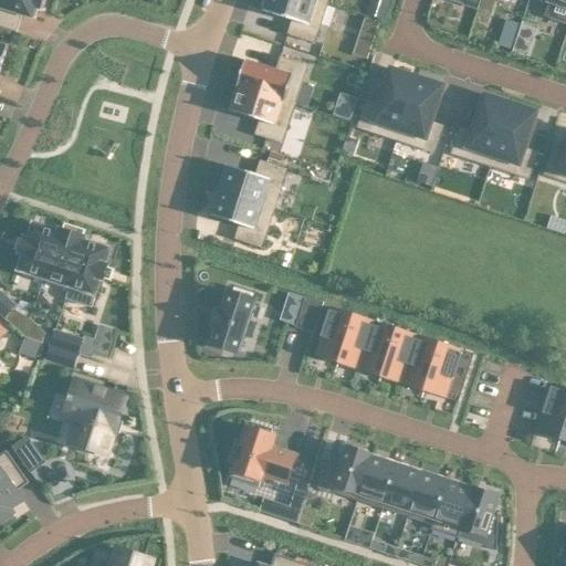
[(43,0),(0,0),(0,21),(14,27),(19,12),(31,17),(34,6),(41,8),(43,0)]
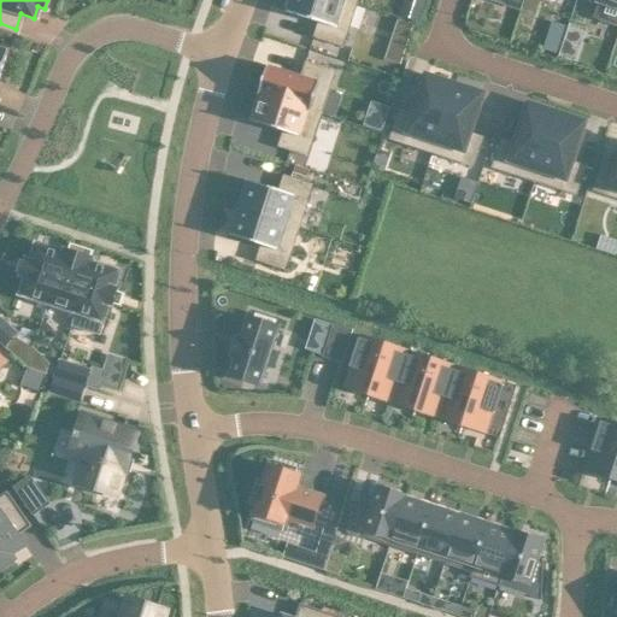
[(286,9),(286,10),(317,21),(312,35),(341,43),(354,1),(350,0),(288,0),(286,9)]
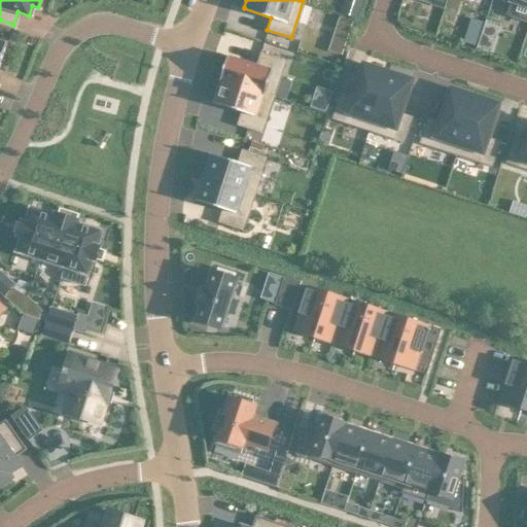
[(347,0),(343,13),(355,16),(360,0),(347,0)]
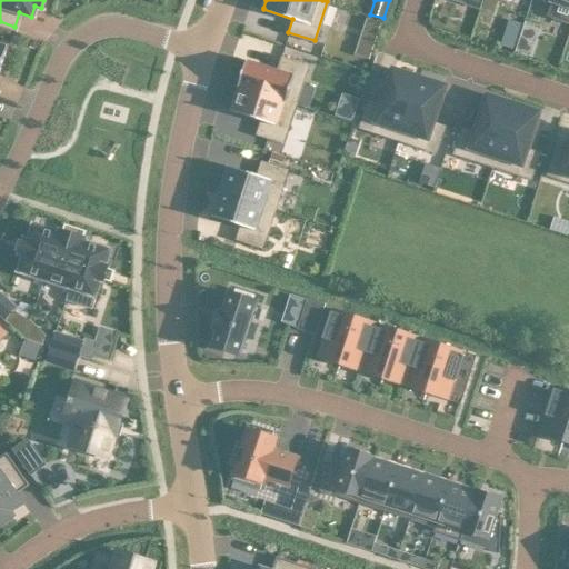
[(568,0),(550,0),(546,15),(568,21),(568,0)]
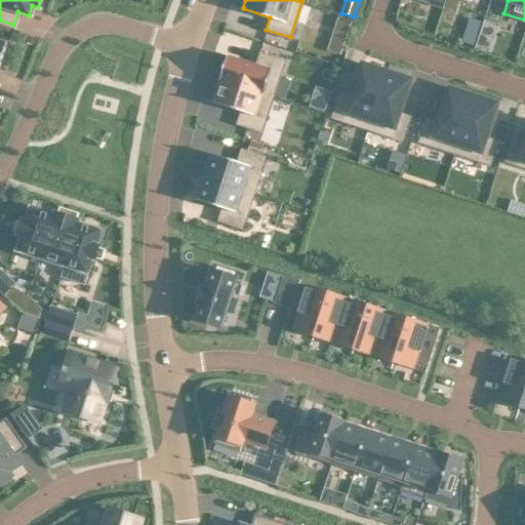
[(338,13),(328,47),(339,51),(351,17),(338,13)]
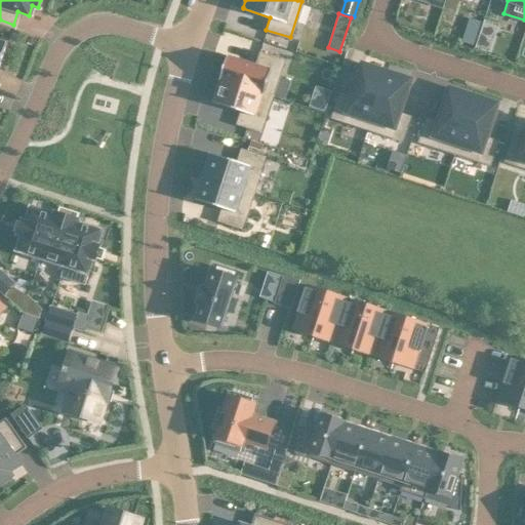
[(482,19),(474,45),(485,49),(493,24),(482,19)]
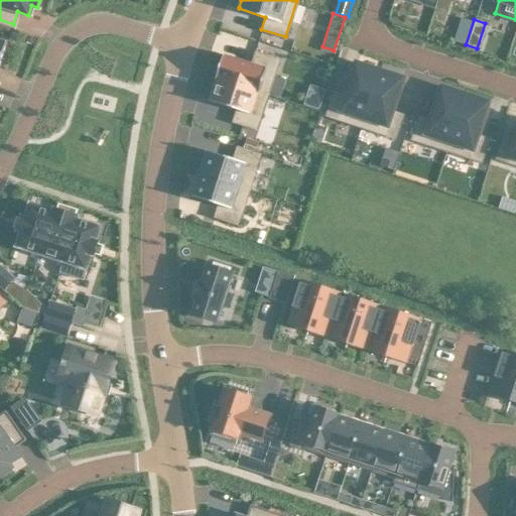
[(457,30),(454,39),(466,43),(468,34),(457,30)]
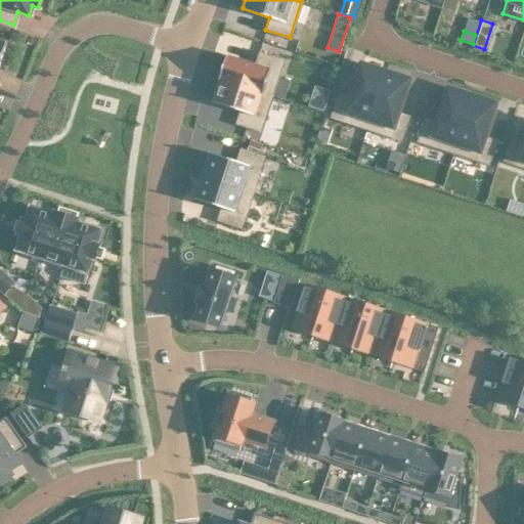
[(226,54),(218,79),(219,79),(220,78),(271,94),(282,58),(259,51),(255,63),(226,54)]
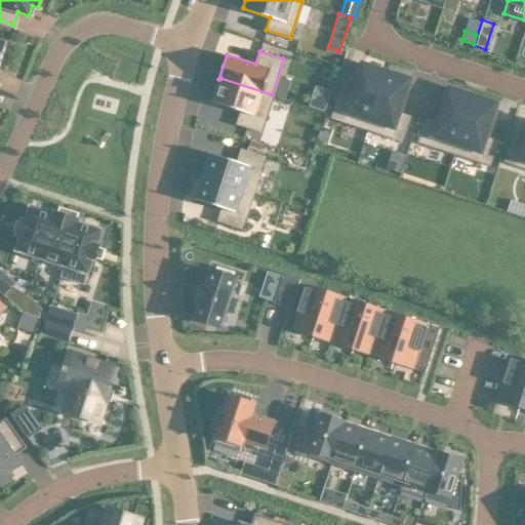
[(334,105),(330,116),(366,128),(385,70),(384,69),(382,70),(381,70),(381,69),(361,62),(358,69),(359,69),(351,95),(338,91),(334,105)]
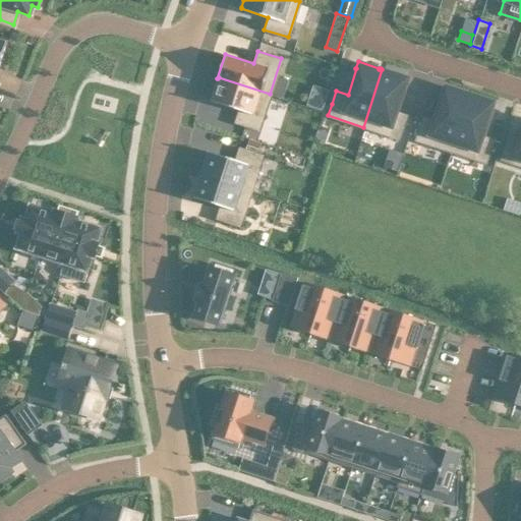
[(382,69),(363,127),(399,138),(407,114),(395,110),(398,100),(403,83),(404,83),(406,77),(386,70),(385,71),(384,70),(382,69)]
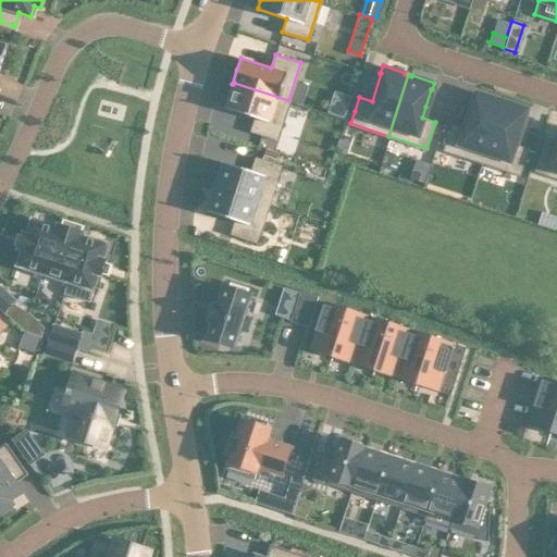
[(233,85),(225,108),(255,116),(250,131),(276,138),(288,100),(234,83),(233,84),(233,85)]
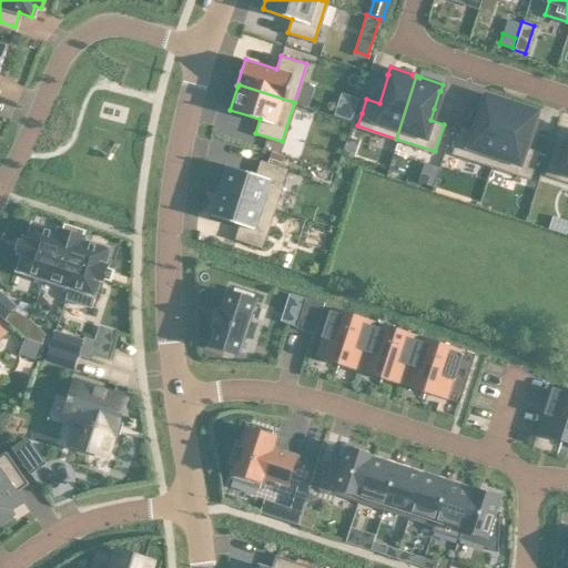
[(338,92),(332,114),(348,120),(356,98),(338,92)]
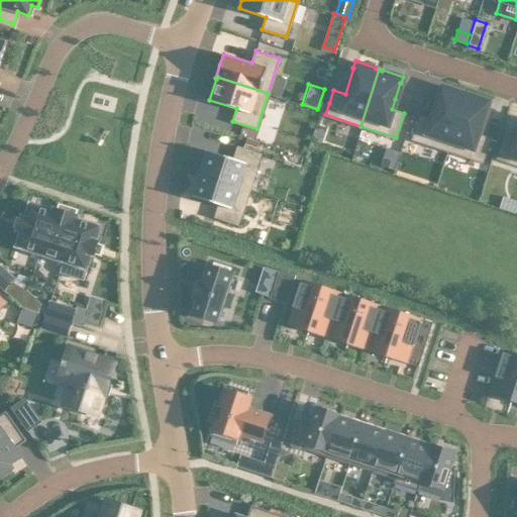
[(419,114),(411,138),(446,149),(464,93),(463,92),(462,93),(461,92),(461,91),(441,85),(438,91),(439,92),(431,118),(419,114)]
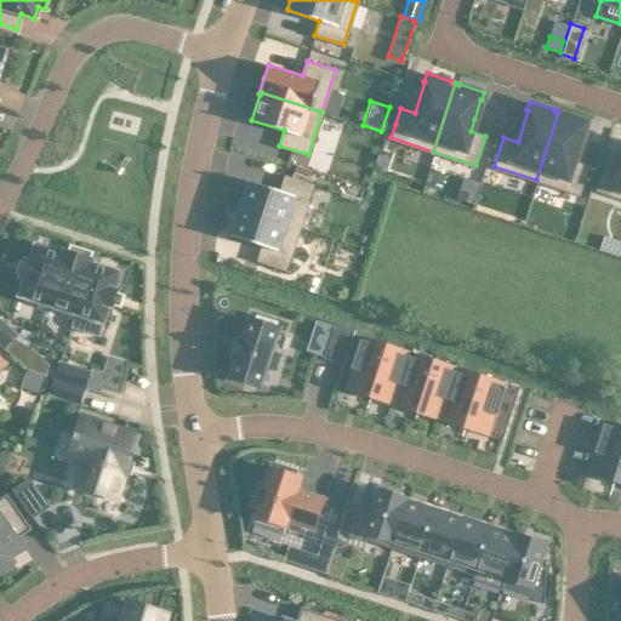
[(558,112),(536,180),(579,194),(588,165),(579,161),(573,160),(584,129),(585,129),(587,120),(563,112),(562,113),(560,113),(560,112),(558,112)]
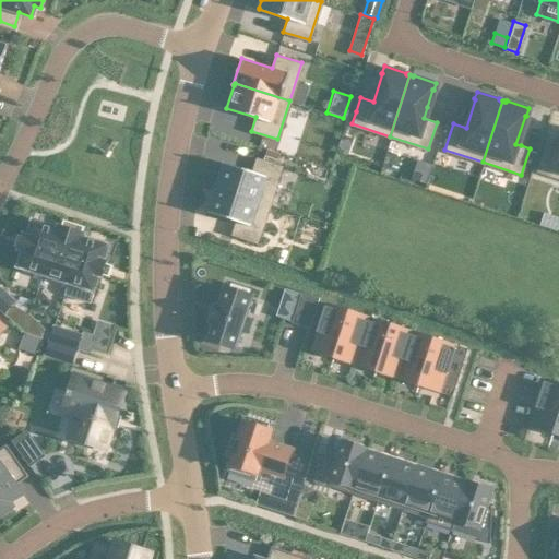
[(545,144),(536,170),(558,177),(558,143),(558,149),(545,144)]
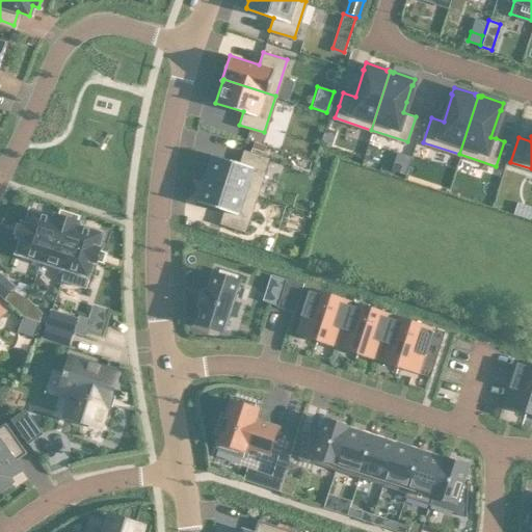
[(203,169),(202,173),(206,174),(204,177),(257,194),(268,158),(243,150),(239,162),(212,153),(211,155),(211,158),(207,156),(203,169)]
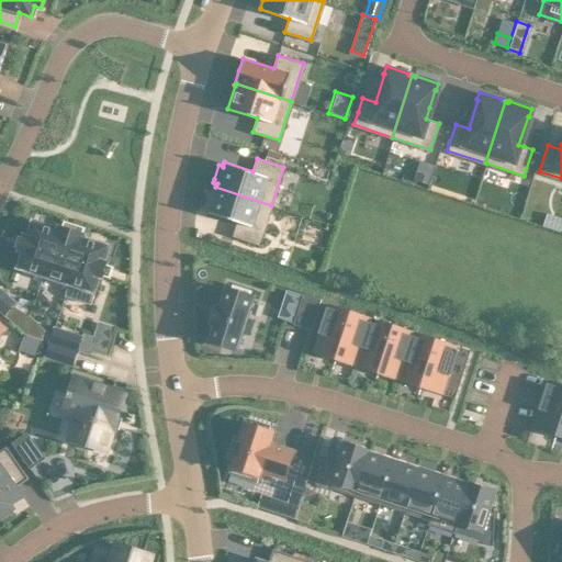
[(208,211),(208,212),(236,221),(234,232),(233,235),(258,243),(271,205),(215,187),(208,211)]
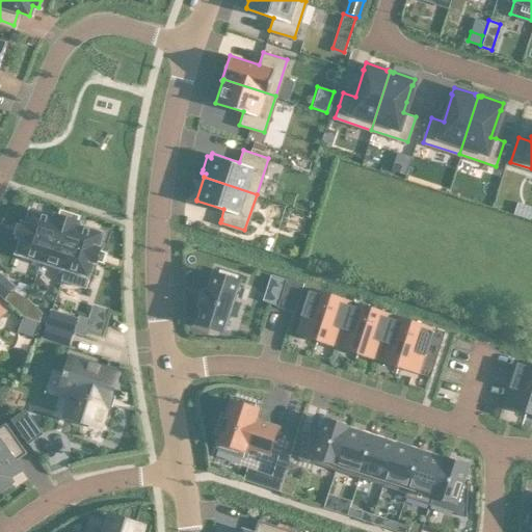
[(53,215),(30,207),(25,221),(23,220),(22,222),(16,220),(11,232),(19,234),(18,236),(21,237),(15,253),(40,261),(55,213),(54,213),(53,215)]
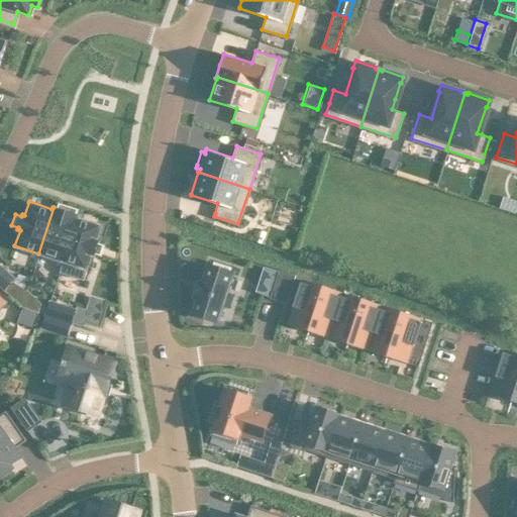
[(57,208),(54,207),(38,253),(62,261),(77,214),(74,214),(76,207),(59,201),(57,208)]
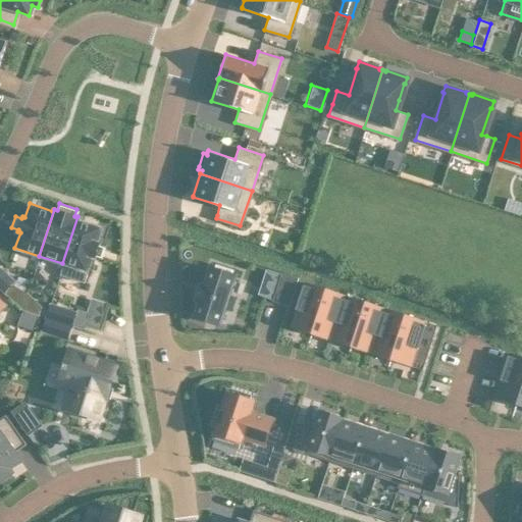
[(79,217),(77,216),(62,263),(87,271),(92,255),(94,256),(95,255),(102,257),(105,245),(99,243),(99,242),(97,241),(101,226),(77,219),(79,217)]
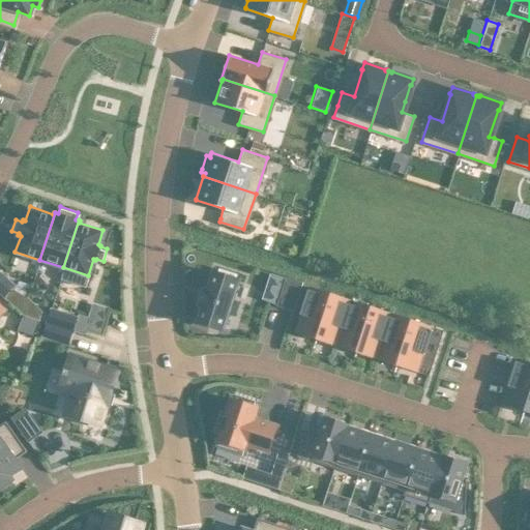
[(235,273),(218,268),(216,272),(212,271),(208,285),(206,284),(199,306),(201,306),(197,321),(222,329),(238,280),(234,278),(235,273)]
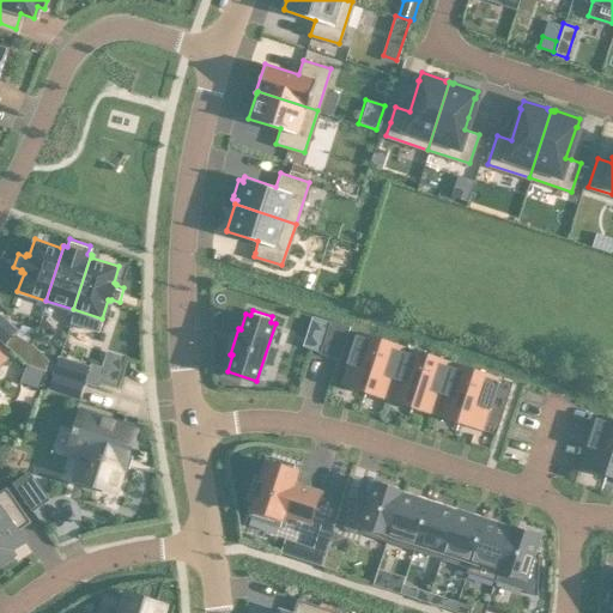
[(0,314),(0,338),(5,341),(16,329),(0,314)]
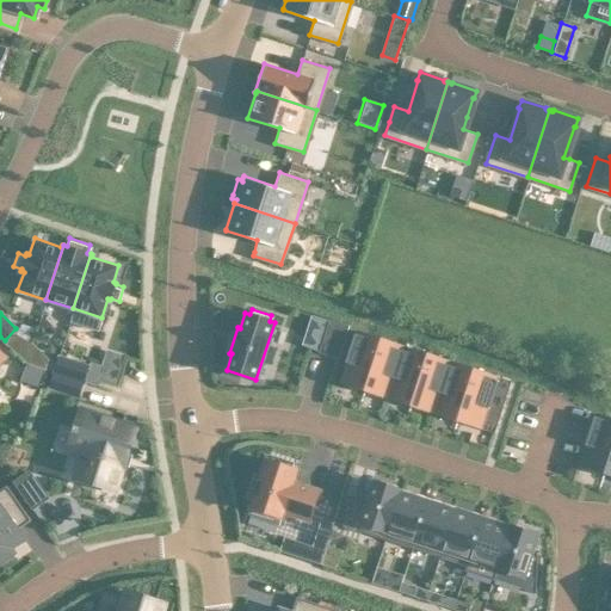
[(329,320),(320,350),(337,356),(346,326),(329,320)]
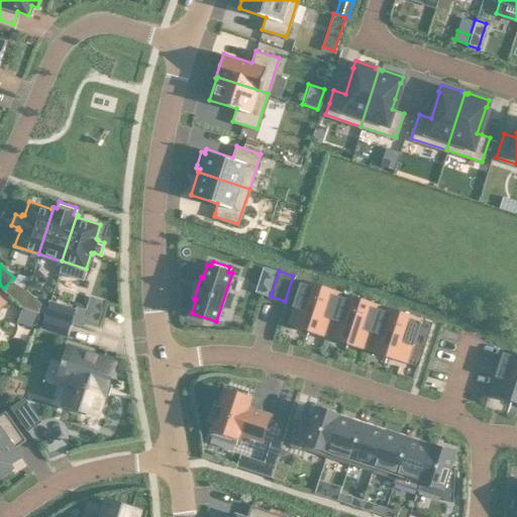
[(322,286),(301,279),(287,323),(293,325),(293,324),(294,320),(309,324),(322,286)]
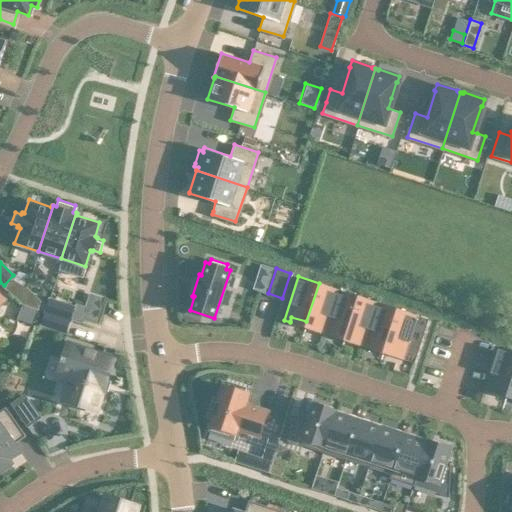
[(338,289),(319,283),(306,321),(320,326),(319,330),(318,331),(324,333),(338,289)]
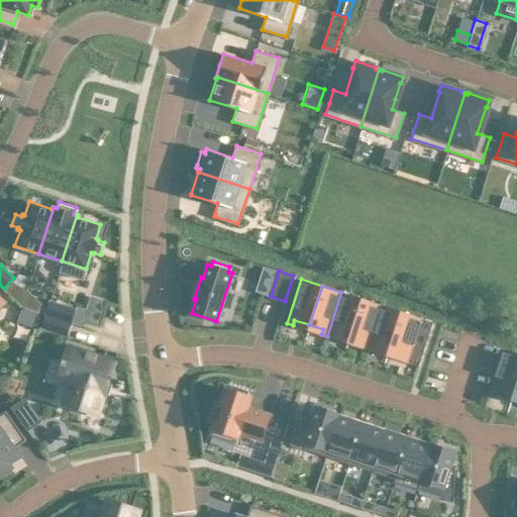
[(360,298),(341,292),(327,336),(332,338),(333,337),(333,336),(334,333),(348,337),(360,298)]
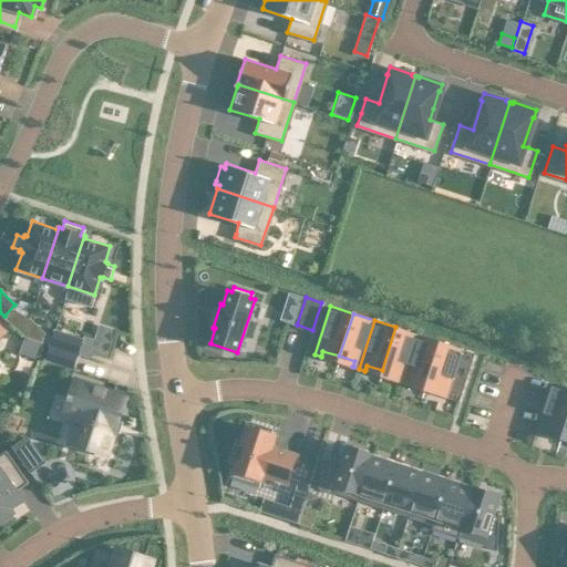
[(94,338),(90,352),(91,352),(105,357),(114,329),(99,323),(94,338)]
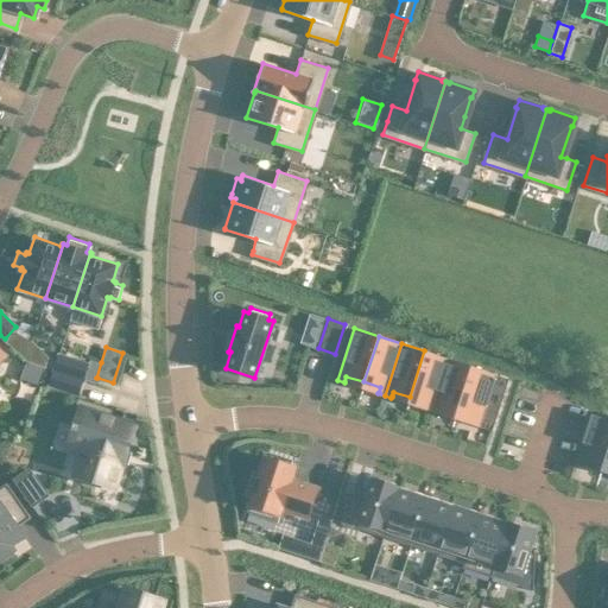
[(448,359),(424,350),(410,397),(426,403),(425,407),(424,406),(424,409),(431,411),(448,359)]
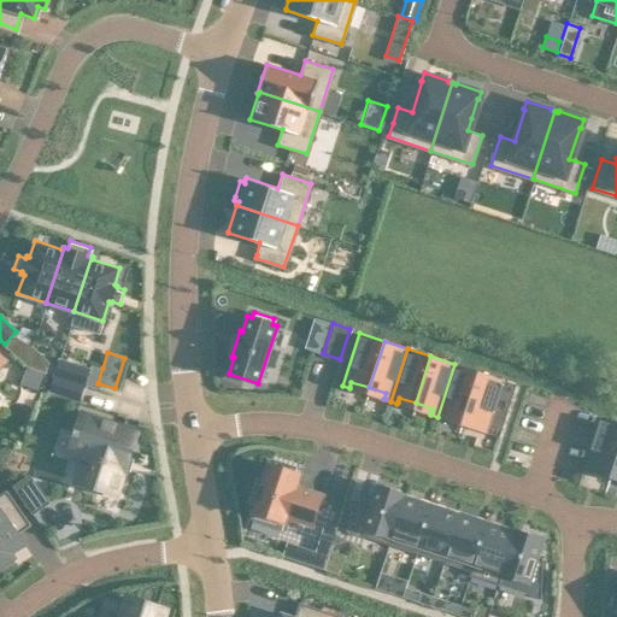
[(59,359),(53,374),(83,385),(89,369),(59,359)]
